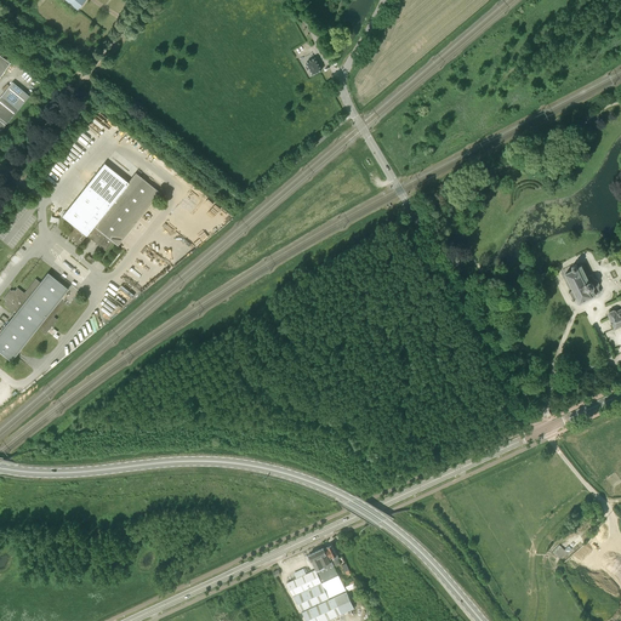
[(85,0),(63,0),(78,11),(85,0)]
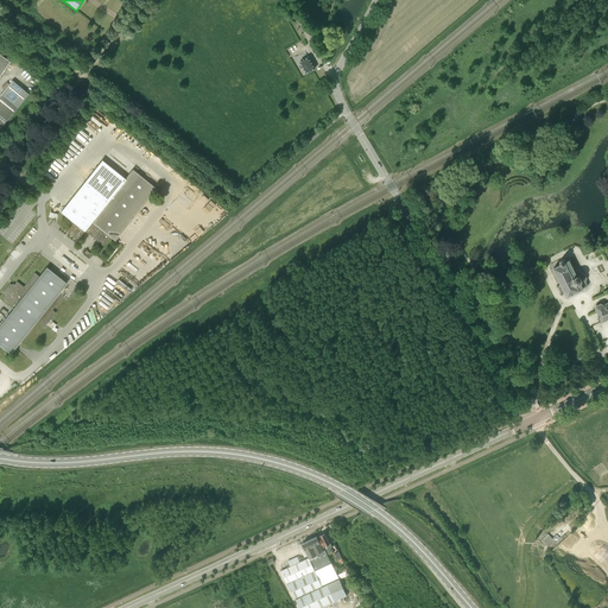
[(0,54),(0,76),(11,62),(0,54)]
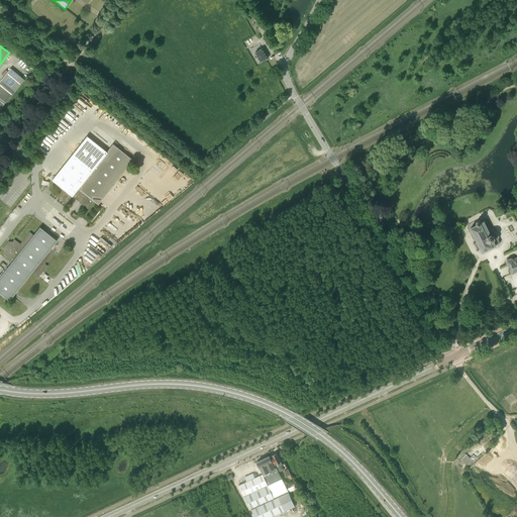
[(254,53),(260,63),(268,59),(263,48),(254,53)]
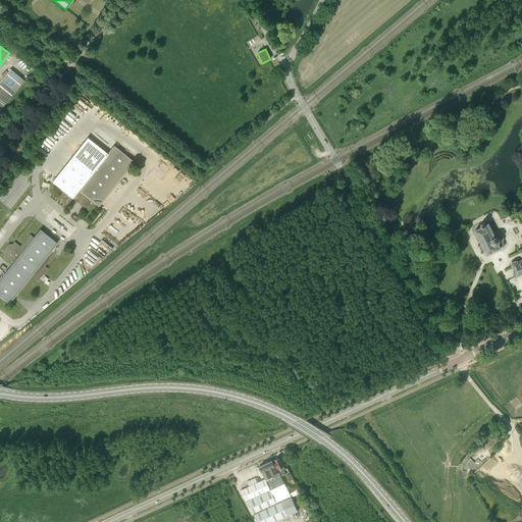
[(0,110),(4,105),(5,104),(6,104),(24,81),(10,69),(0,82),(0,110)]
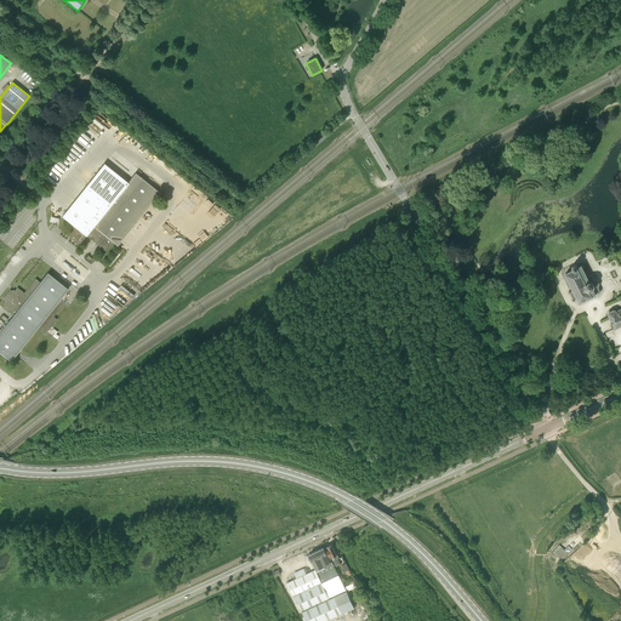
[(83,191),(131,228),(159,193),(136,174),(127,183),(104,164),(83,191)]
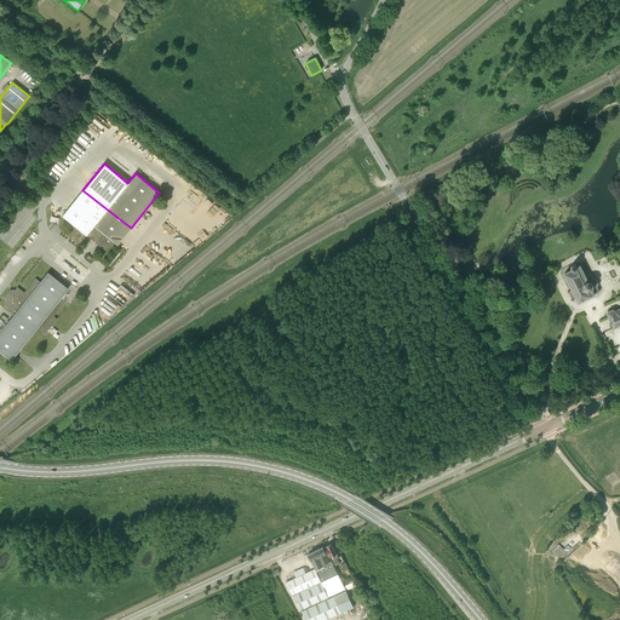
[(118,245),(131,228),(82,190),(62,216),(72,224),(64,233),(79,245),(86,236),(105,251),(113,241),(118,245)]
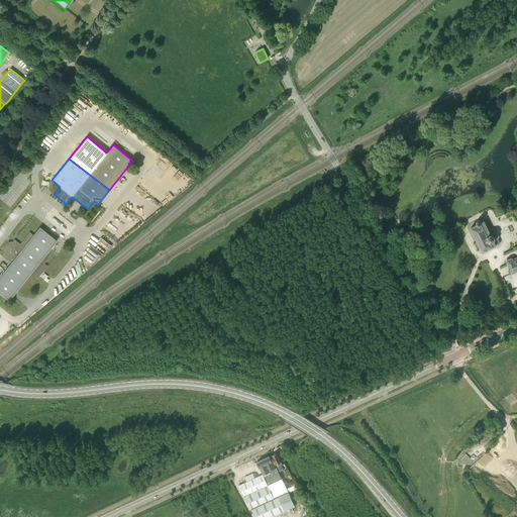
[(477,224),(470,227),(477,241),(474,243),(474,244),(475,244),(477,249),(477,250),(479,250),(479,249),(481,249),(482,252),(493,247),(496,245),(500,243),(498,239),(499,236),(497,233),(495,232),(493,228),(489,230),(484,221),(481,222),(481,221),(479,220),(477,221),(476,223),(477,224)]
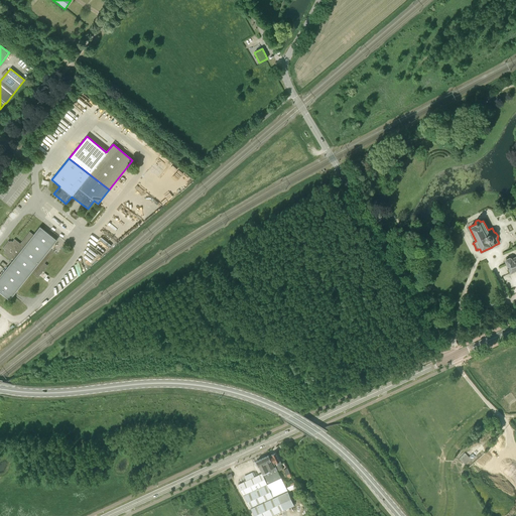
[(8,241),(2,248),(5,250),(3,253),(11,260),(12,259),(13,260),(0,276),(0,292),(9,299),(30,272),(37,278),(47,266),(44,263),(53,252),(50,248),(56,241),(39,227),(33,235),(29,232),(20,244),(14,239),(11,243),(8,241)]
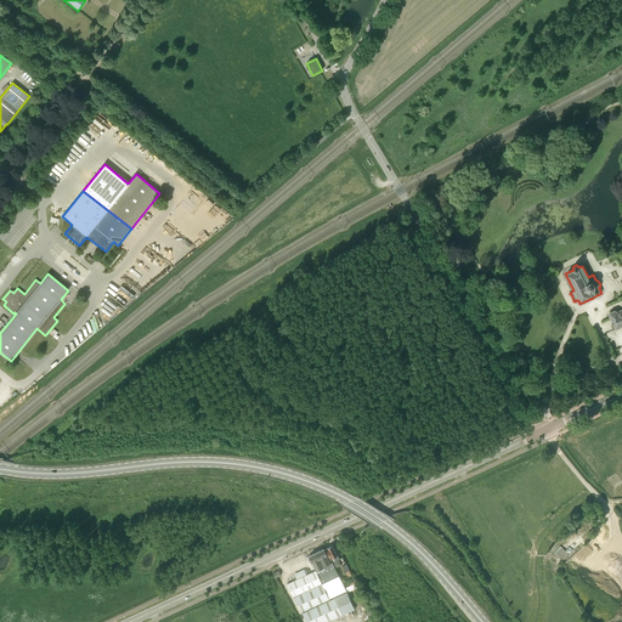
[(616,331),(621,327),(621,309),(621,310),(617,311),(615,310),(610,312),(609,315),(615,331),(616,331)]
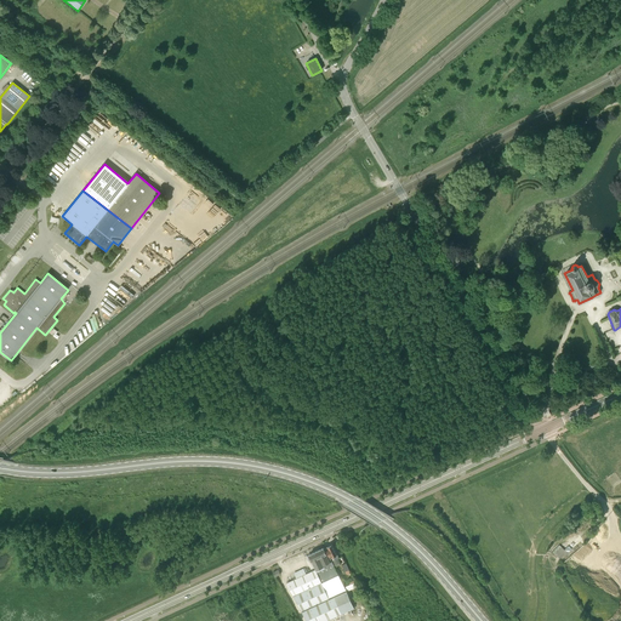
[(603,535),(602,533),(594,539),(599,543),(605,540),(602,536),(603,535)]
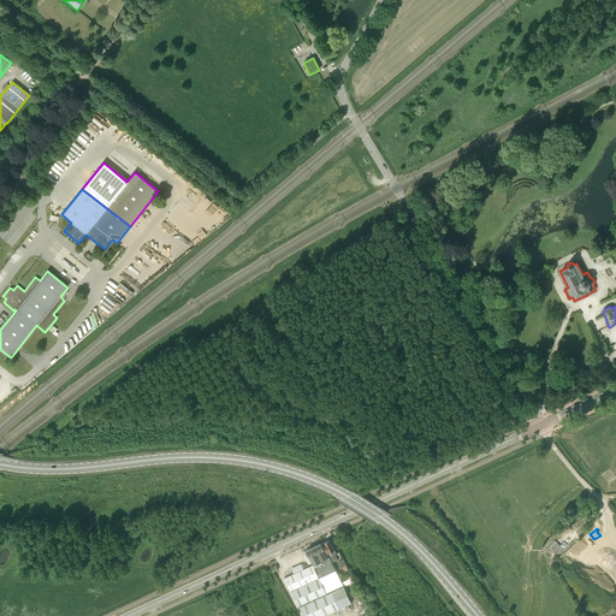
[(556,539),(549,546),(556,555),(563,548),(556,539)]
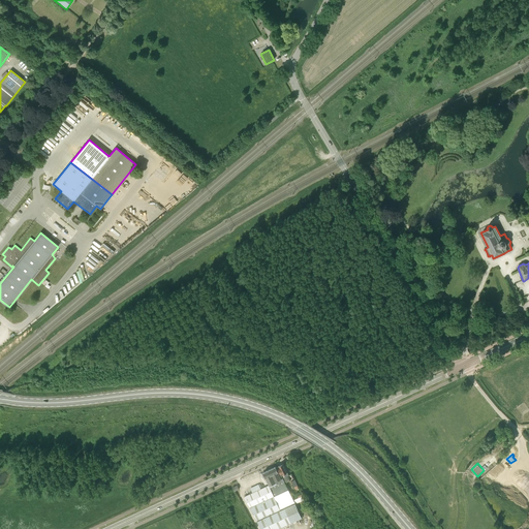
[(282,479),(285,484),(289,481),(289,480),(287,476),(288,475),(287,473),(283,464),(277,467),(282,479)]
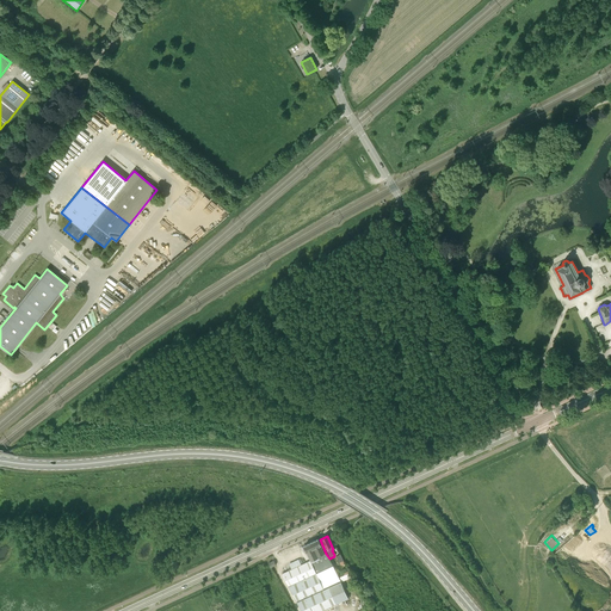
[(326,554),(320,539),(318,541),(318,539),(304,545),(307,553),(310,561),(283,574),(282,575),(297,603),(302,610),(320,610),(349,598),(341,582),(351,578),(349,573),(341,576),(340,574),(338,575),(329,559),(326,554)]
